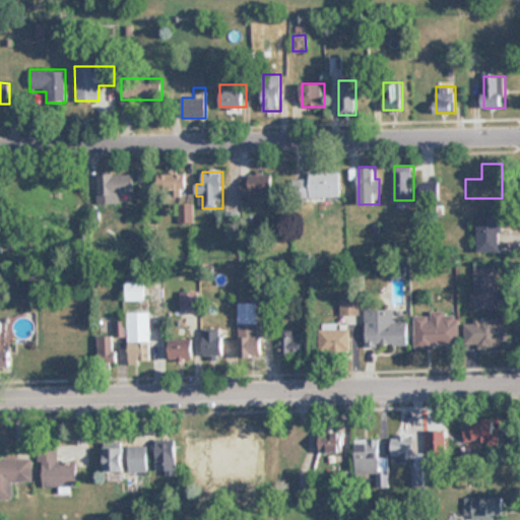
[(310,178),(297,178),(297,197),(342,197),(342,172),(310,172),(310,178)]
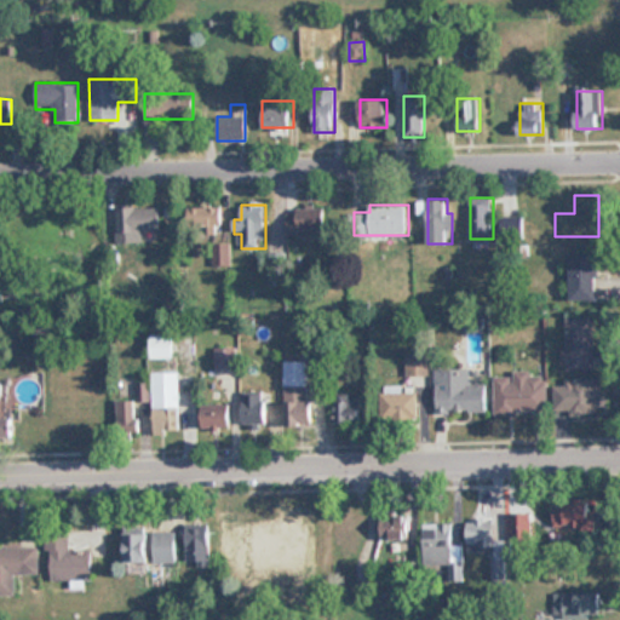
[(143,241),(143,230),(161,229),(160,206),(116,208),(118,242),(143,241)]
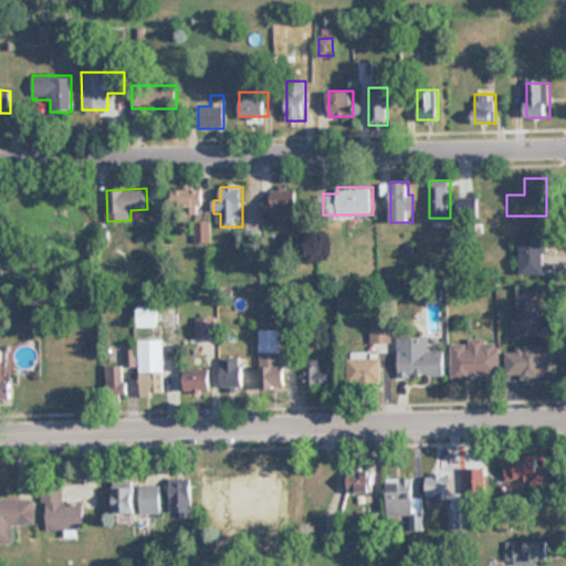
[(178,208),(205,208),(205,188),(178,188),(178,208)]
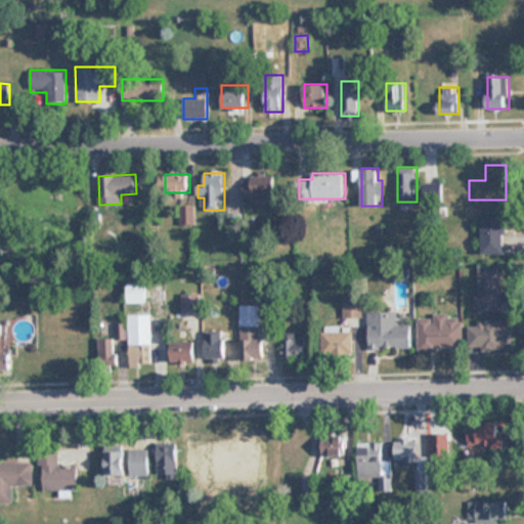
[(276,175),(243,175),(243,200),(276,200),(276,175)]
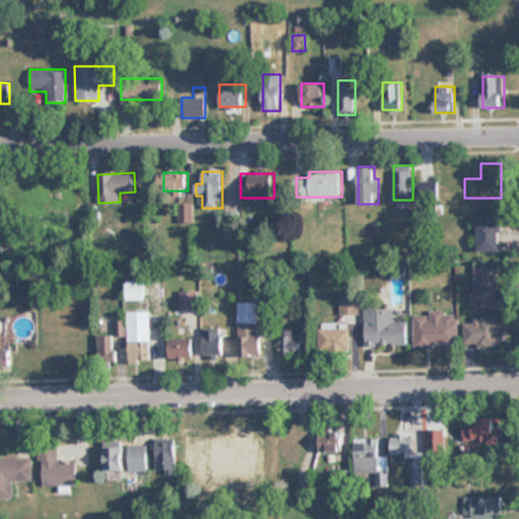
[(501,250),(501,212),(477,212),(477,250),(501,250)]
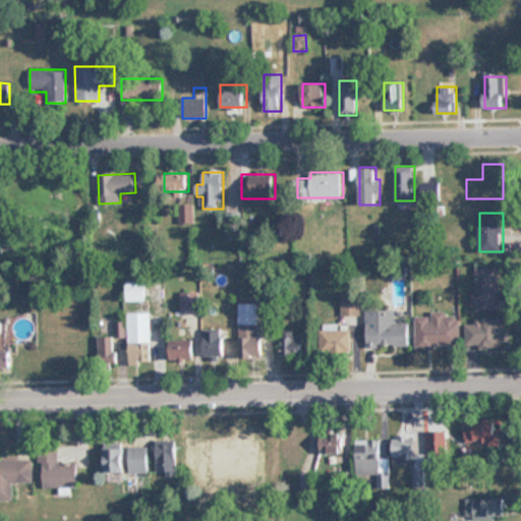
[(499,267),(473,267),(473,311),(499,311),(499,267)]
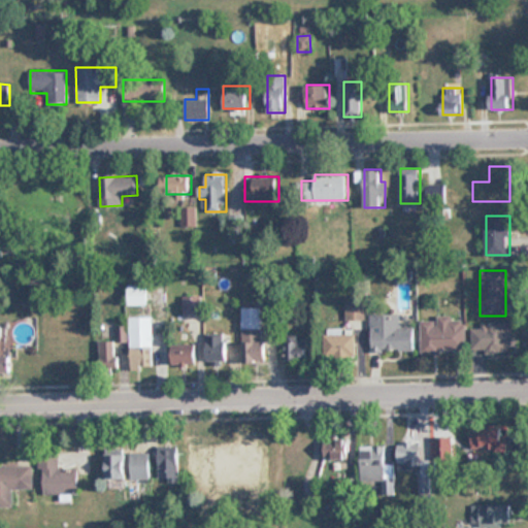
[(130,304),(149,304),(149,285),(130,285),(130,304)]
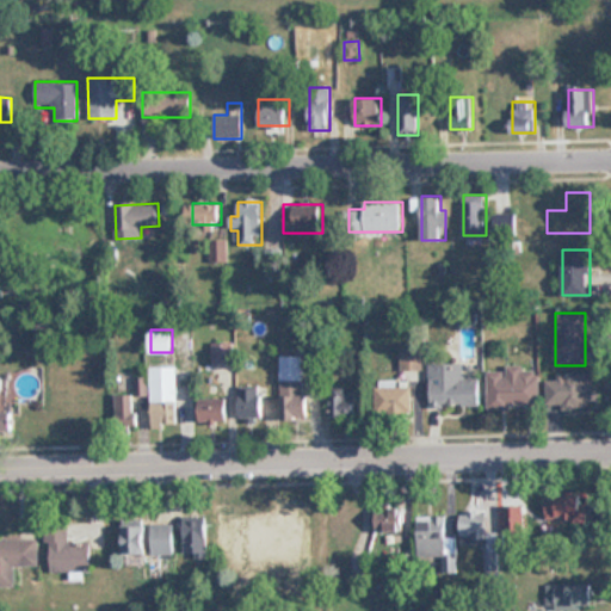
[(230,343),(211,343),(211,362),(230,362),(230,343)]
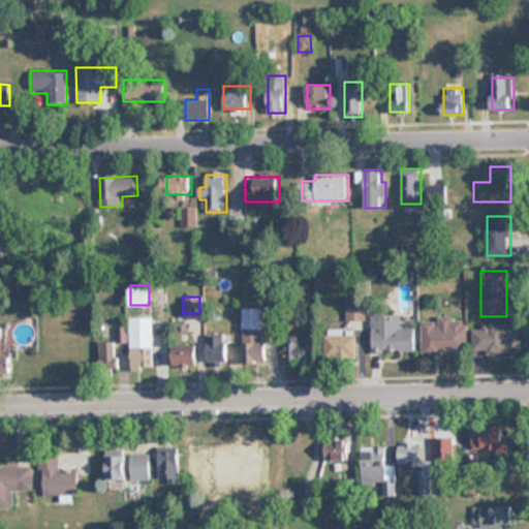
[(347,319),(365,319),(365,303),(347,303),(347,319)]
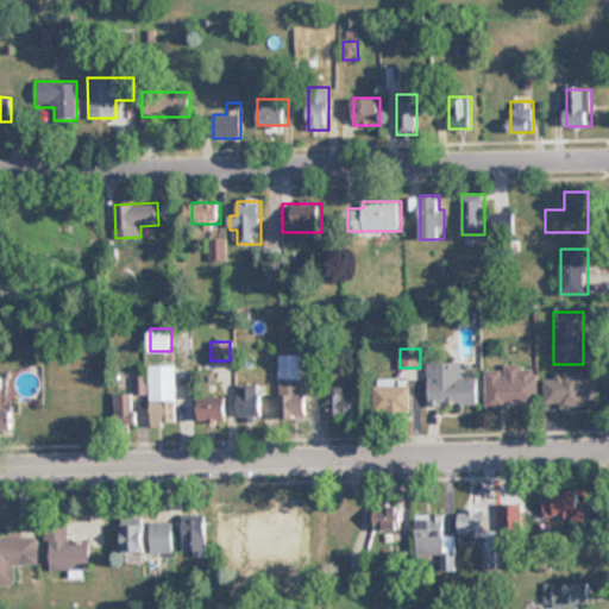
[(305,353),(280,353),(280,419),(305,419),(305,353)]
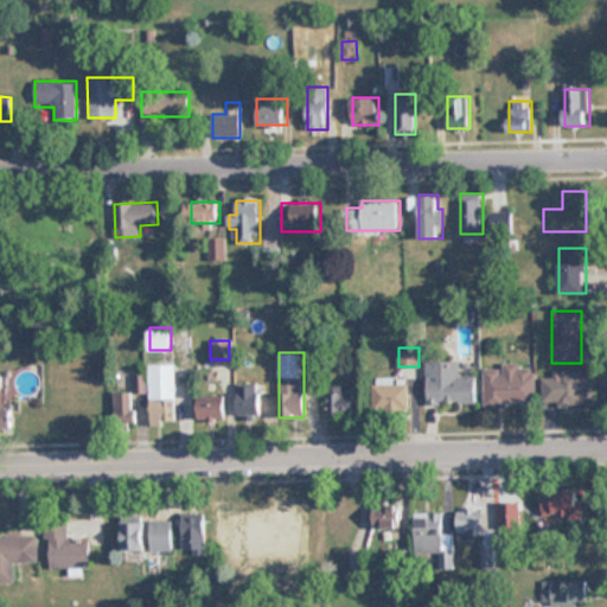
[(477,404),(475,376),(460,376),(460,360),(426,360),(427,404),(477,404)]
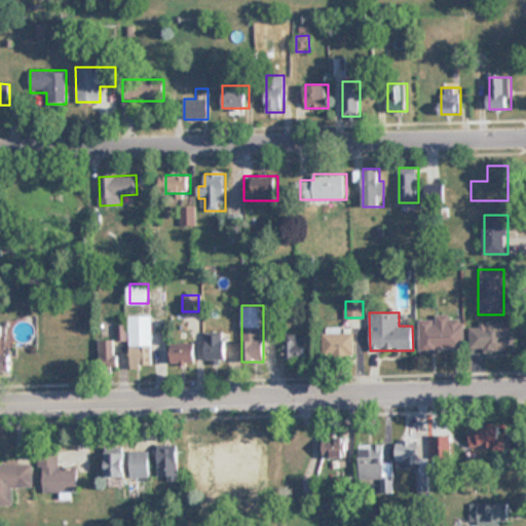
[(130,366),(153,366),(153,314),(130,314),(130,366)]
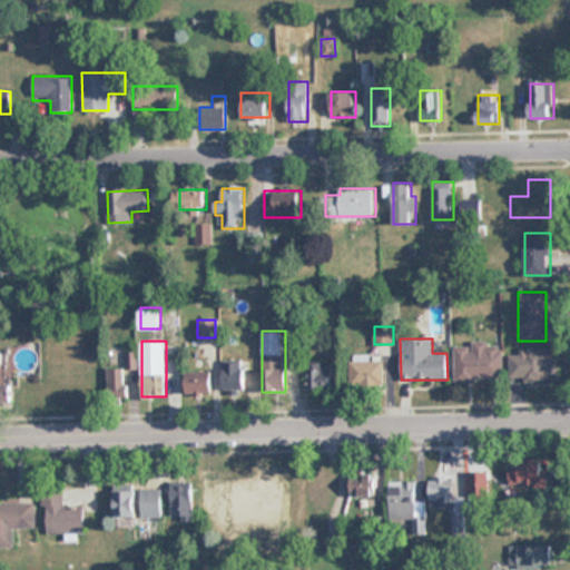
[(454,343),(454,380),(502,380),(502,343),(454,343)]
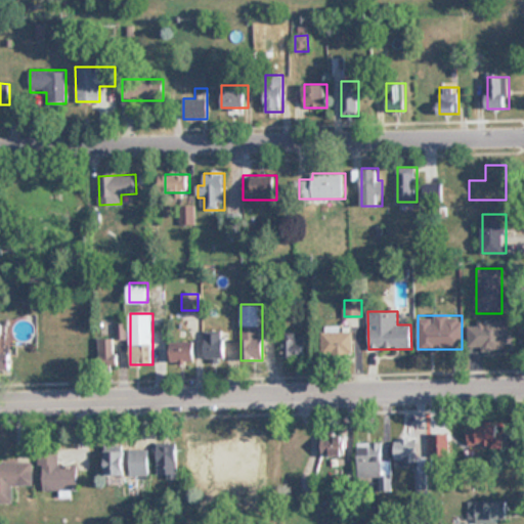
[(470,320),(470,348),(508,348),(508,320),(470,320)]
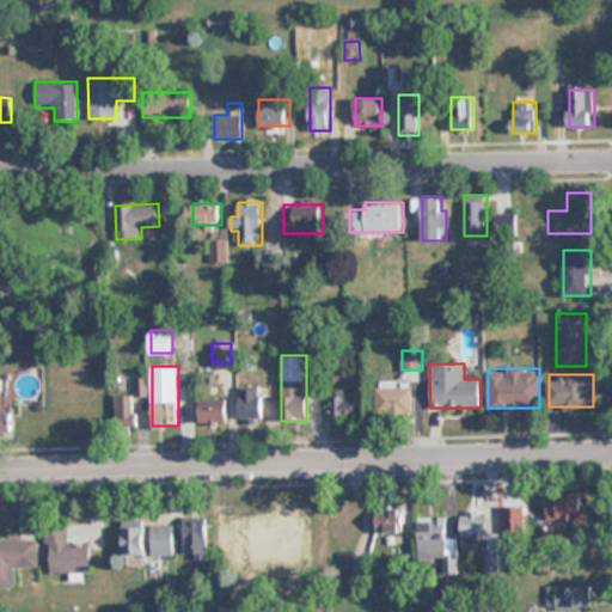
[(415,381),(379,381),(379,414),(415,414),(415,381)]
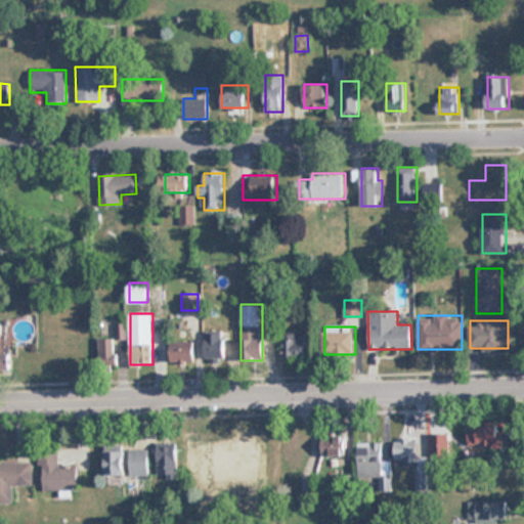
[(206,360),(225,360),(225,333),(206,333),(206,360)]
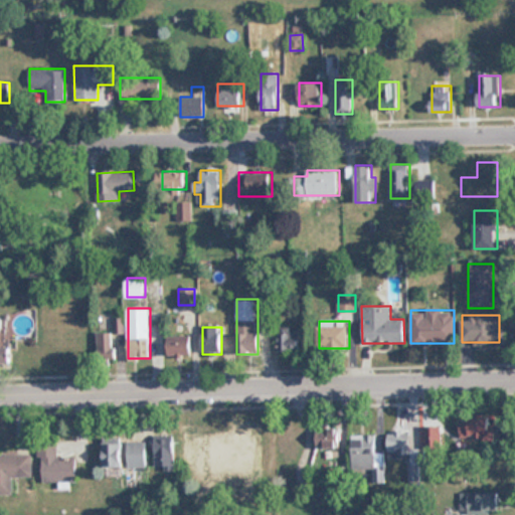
[(303,352),(303,330),(279,330),(279,352),(303,352)]
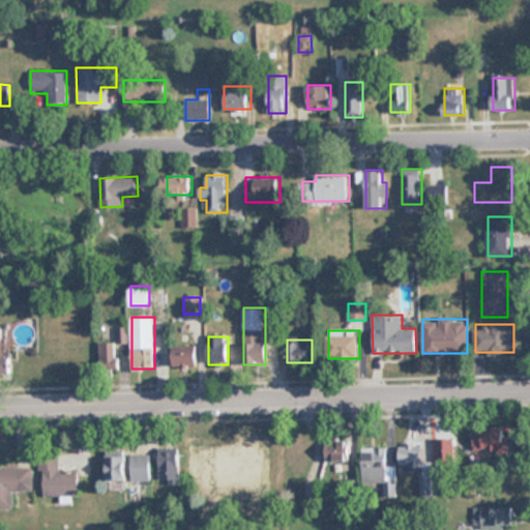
[(100,343),(100,375),(117,375),(117,343),(100,343)]
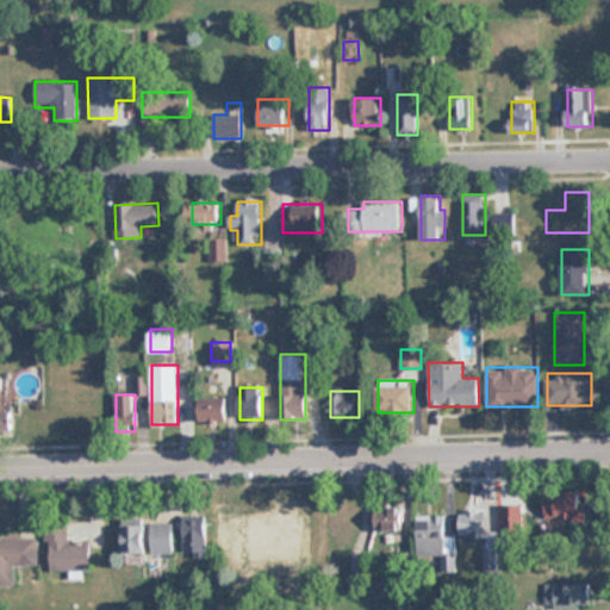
[(198,421),(228,421),(228,398),(198,398),(198,421)]
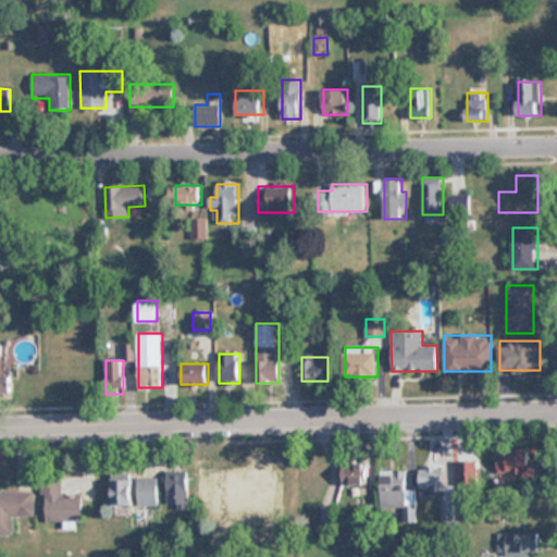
[(0,397),(12,397),(12,370),(0,370),(0,397)]
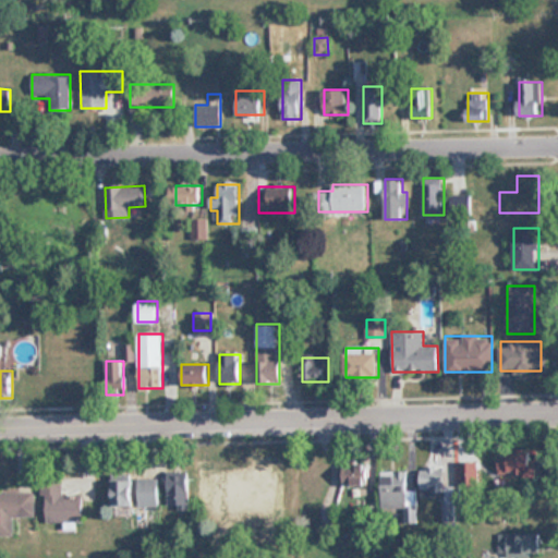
[(534,451),(500,451),(500,476),(534,476),(534,451)]
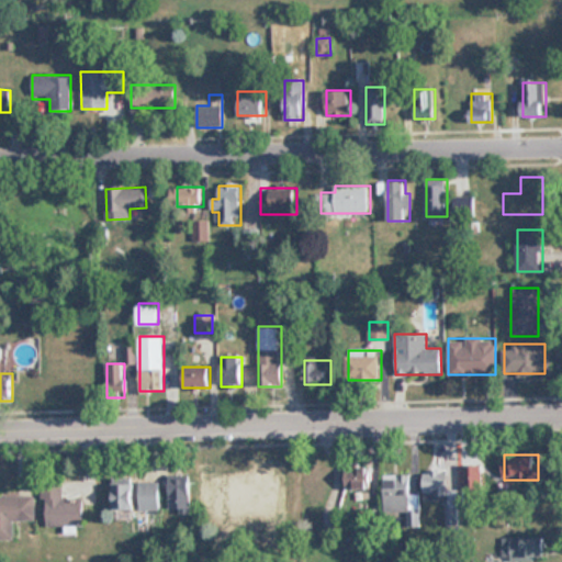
[(373,463),(347,463),(347,489),(373,489),(373,463)]
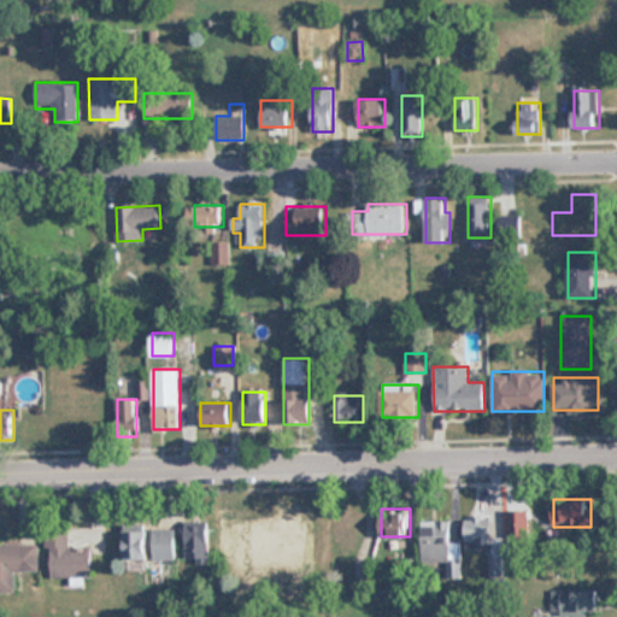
[(350,535),(368,535),(368,515),(334,515),(334,534),(350,534),(350,535)]
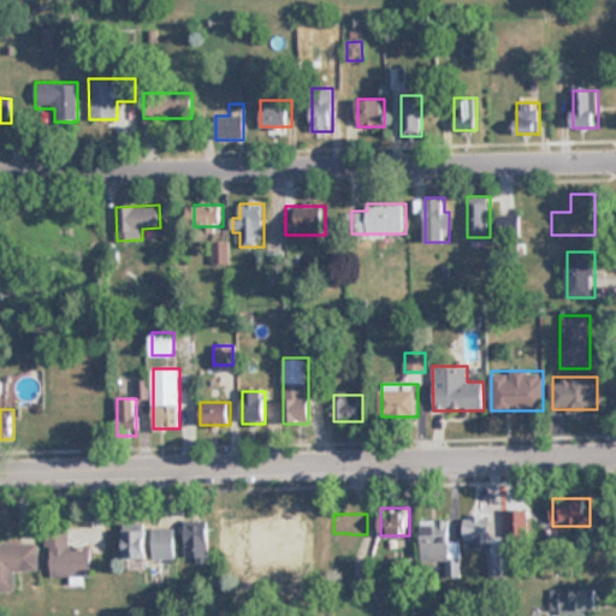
[(493,535),(492,516),(463,517),(465,545),(502,544),(502,535),(493,535)]
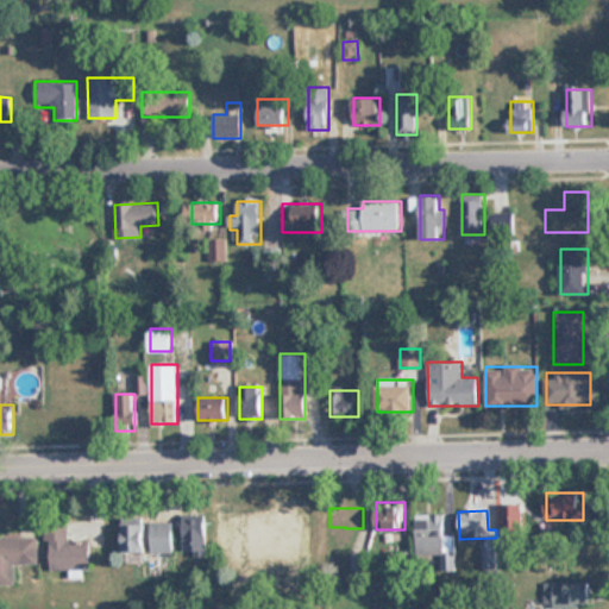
[(416,515),(416,554),(446,554),(446,515),(416,515)]
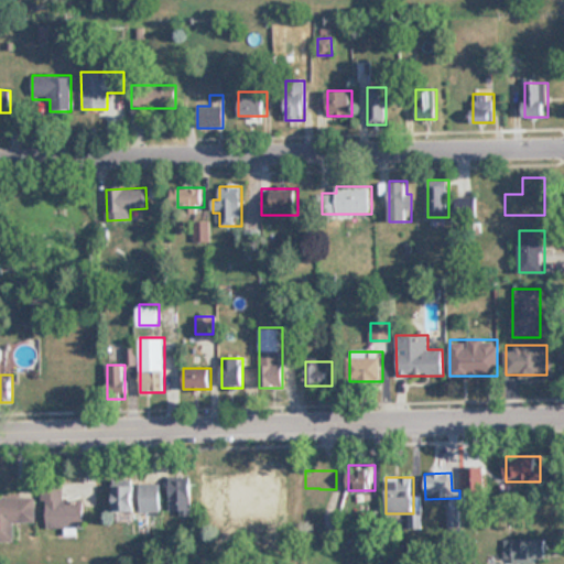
[(171,510),(193,510),(193,478),(171,478),(171,510)]
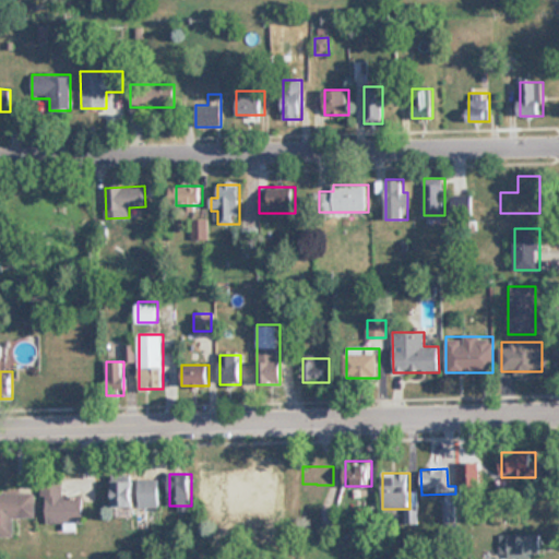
[(161,478),(139,478),(139,507),(161,507),(161,478)]
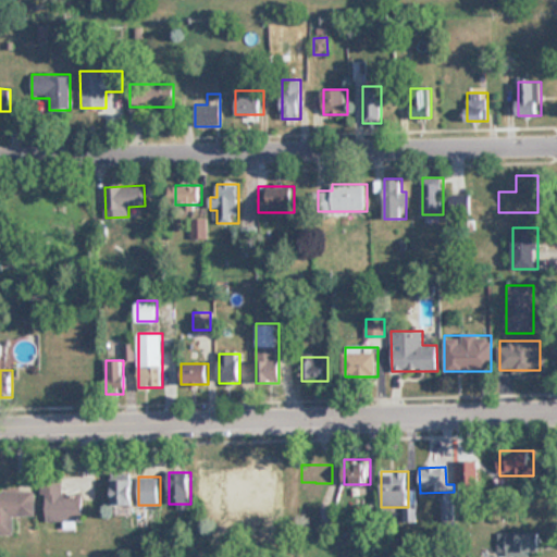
[(113,505),(136,505),(136,478),(113,478),(113,505)]
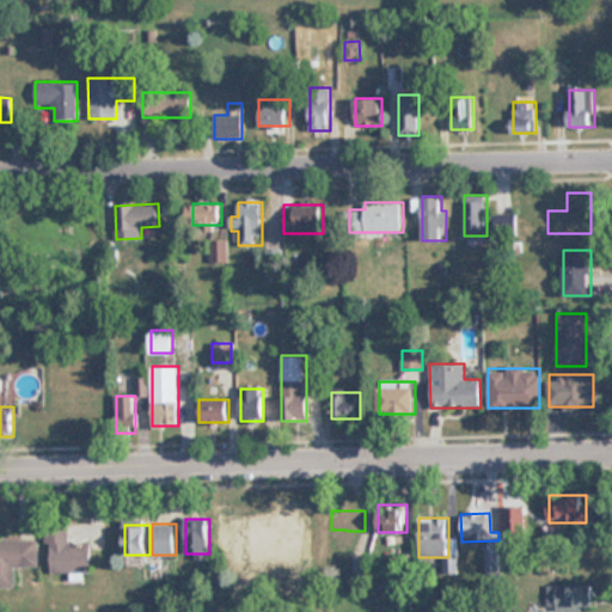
[(49,574),(92,573),(92,544),(69,544),(69,528),(49,530),(49,574)]
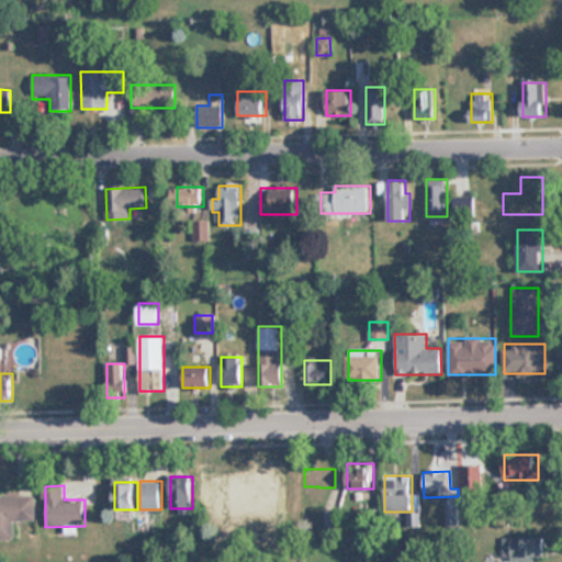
[(0,497),(0,541),(18,540),(18,524),(35,523),(34,496),(0,497)]
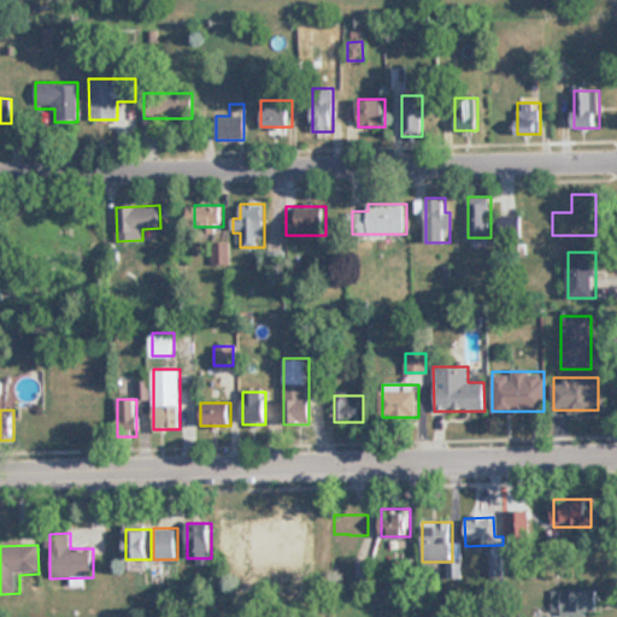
[(501,575),(501,559),(492,559),(492,575),(501,575)]
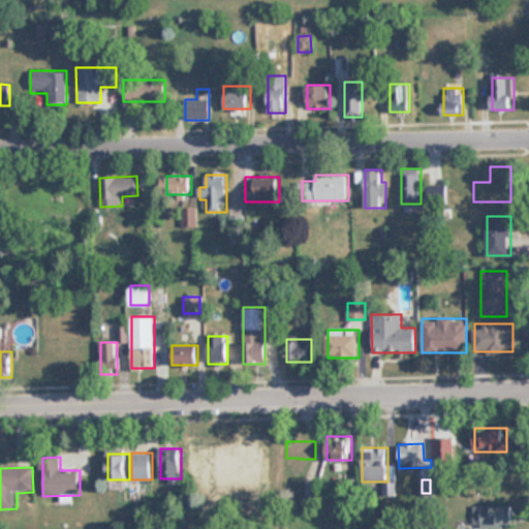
[(515,528),(515,506),(473,506),(473,528),(515,528)]
